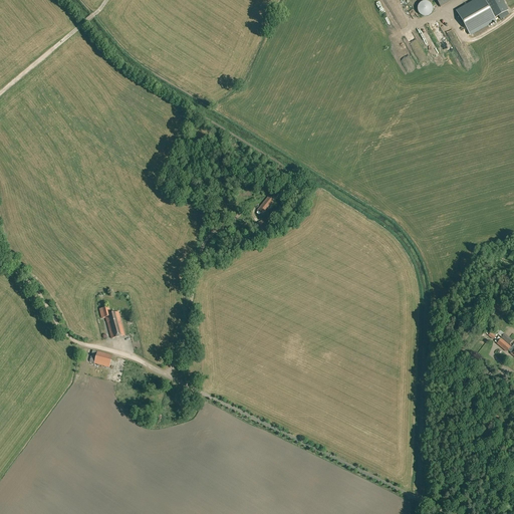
[(494,18),(483,0),(476,0),(456,12),(470,37),(497,22),(494,18)]
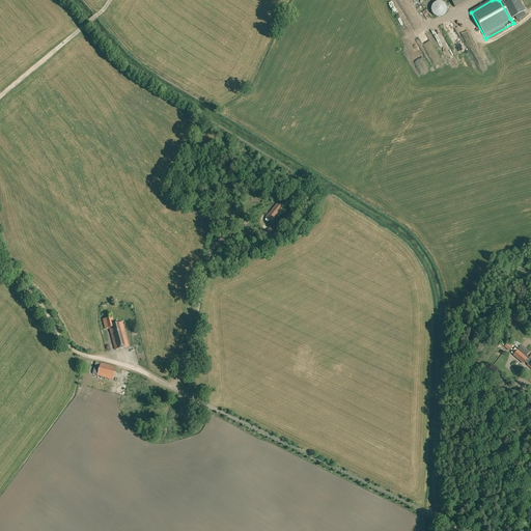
[(523,11),(525,10),(519,0),(499,0),(510,19),(514,17),(523,11)]
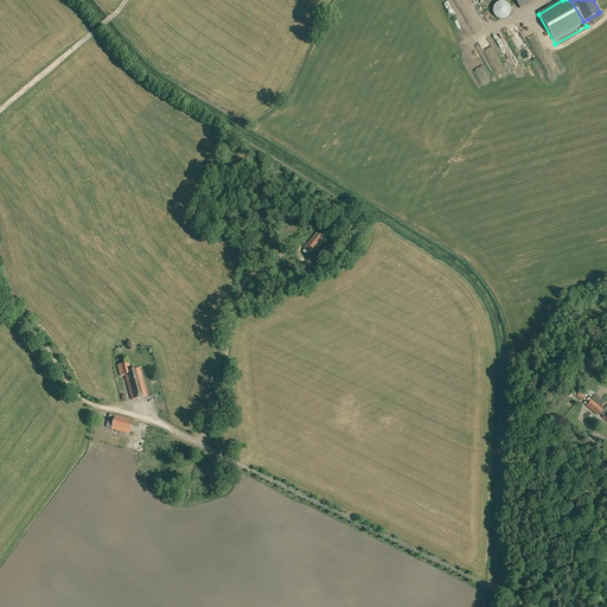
[(601,18),(598,13),(588,19),(590,23),(601,18)]
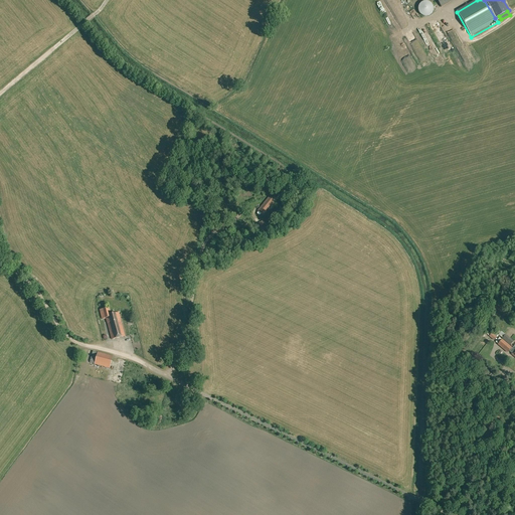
[(407,49),(403,41),(399,43),(403,51),(407,49)]
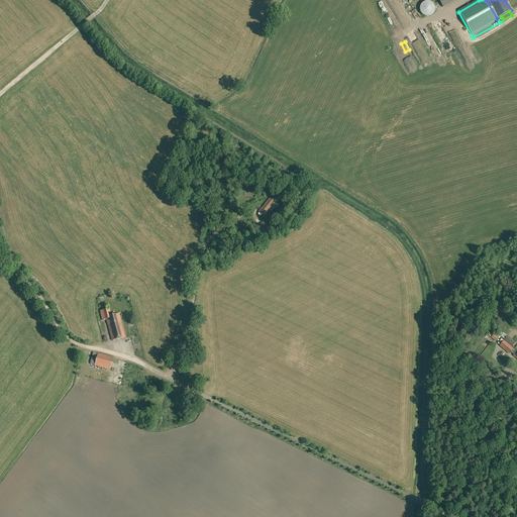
[(264,216),(268,211),(276,201),(274,200),(270,197),(259,212),(264,216)]
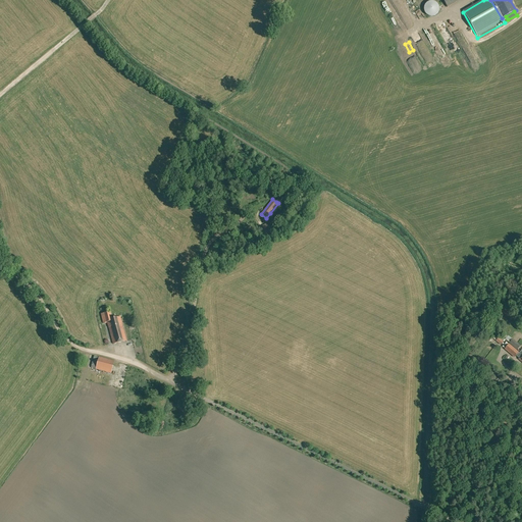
[(271,231),(266,224),(261,227),(265,235),(271,231)]
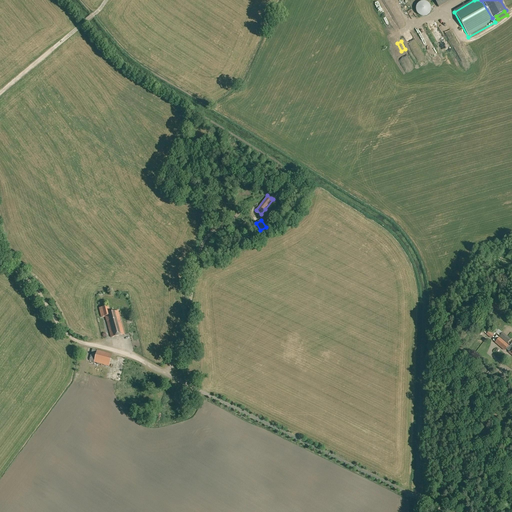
[(502,313),(503,311),(504,309),(496,304),(494,302),(494,303),(491,306),(493,308),(497,310),(502,313)]
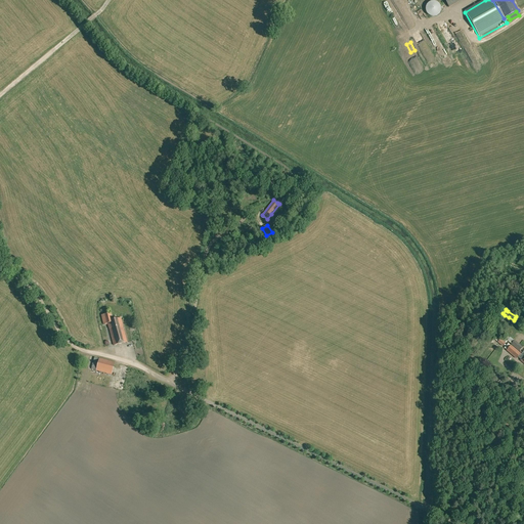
[(114,345),(127,342),(121,318),(112,320),(111,313),(101,315),(103,324),(107,323),(114,345)]
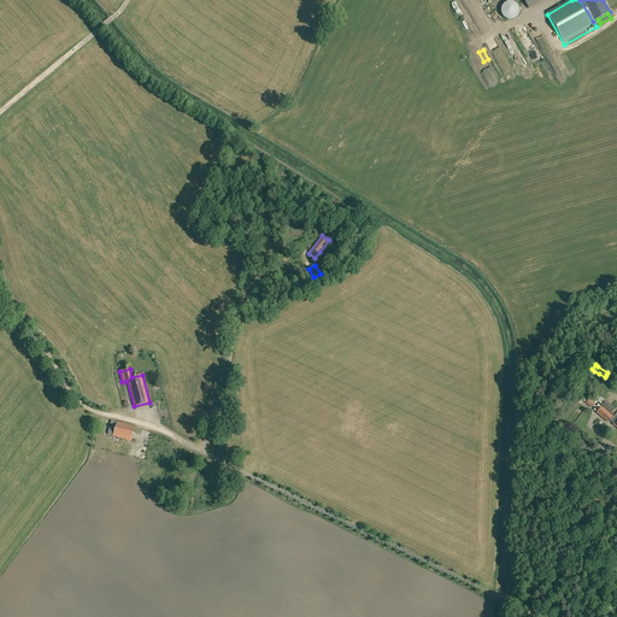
[(611,413),(616,409),(606,400),(601,405),(611,413)]
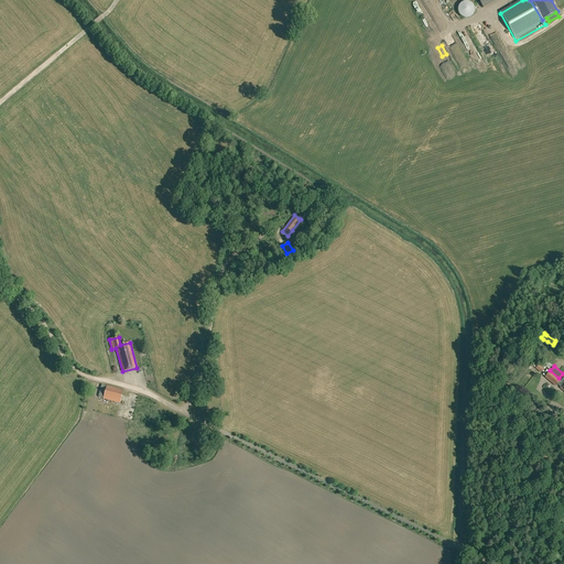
[(545,377),(555,386),(560,380),(550,372),(545,377)]
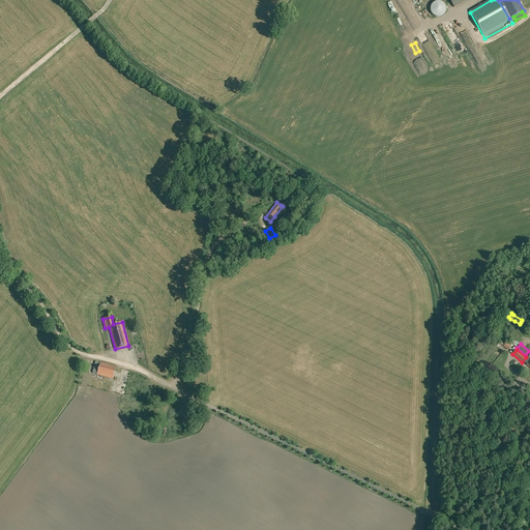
[(113,379),(116,366),(100,362),(97,375),(113,379)]
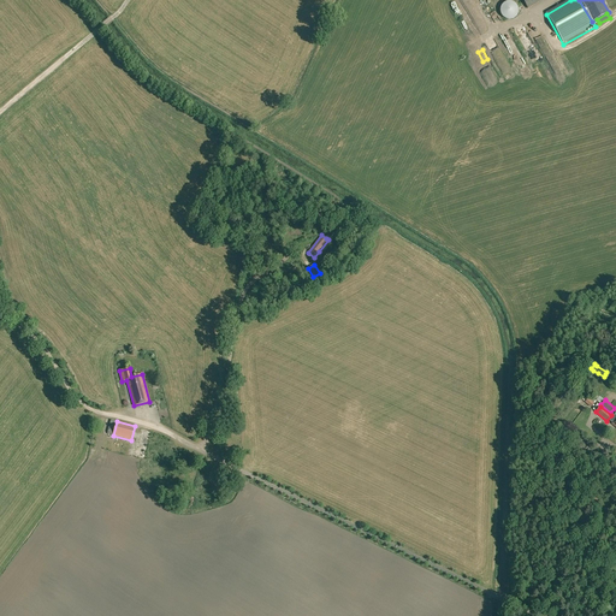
[(159,486),(159,485),(159,484),(158,481),(157,480),(155,478),(154,477),(153,477),(150,475),(149,475),(147,475),(146,475),(143,477),(142,478),(141,479),(140,481),(138,484),(138,485),(138,487),(140,490),(140,491),(141,492),(143,493),(144,495),(146,496),(148,496),(150,496),(152,495),(154,493),(155,493),(157,491),(158,490),(159,487),(159,486)]
